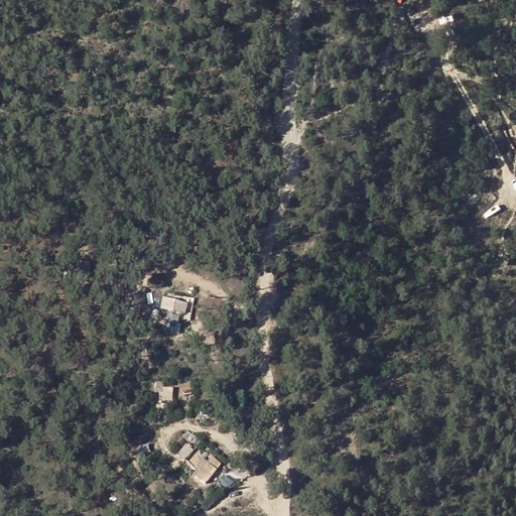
[(164,307),(187,313),(189,303),(167,297),(164,307)]
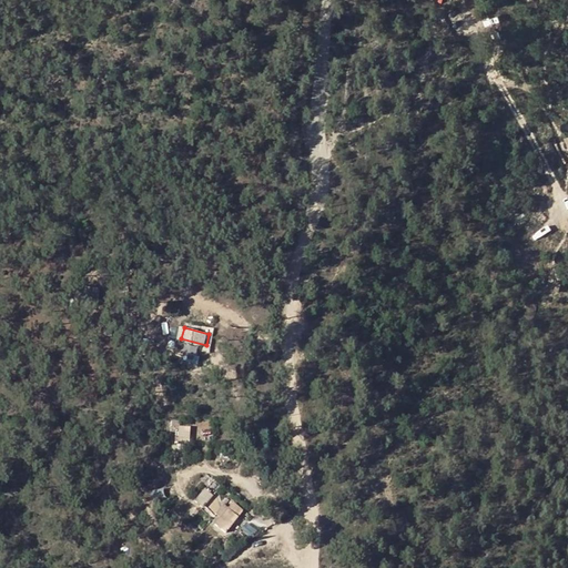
[(203,358),(192,355),(190,363),(201,366),(203,358)]
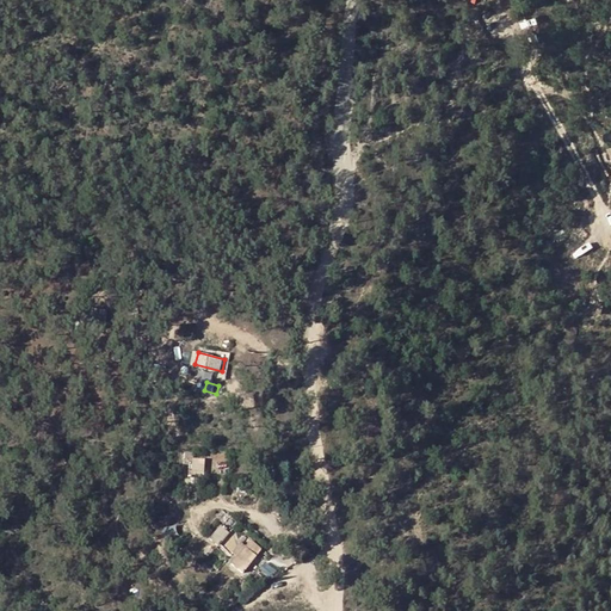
[(192,458),(191,471),(205,471),(205,458),(192,458)]
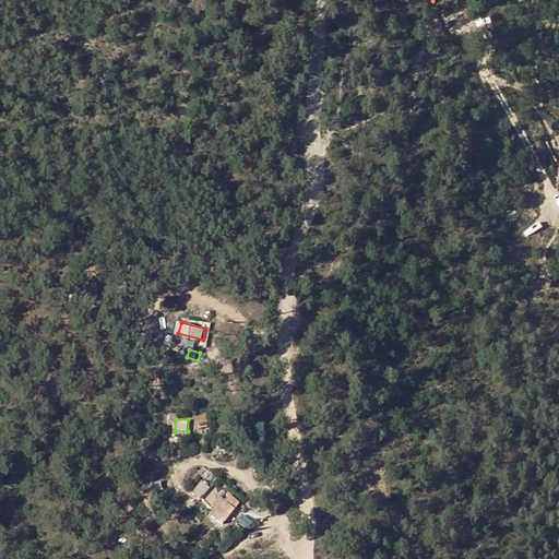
[(198,487),(204,495),(213,485),(206,478),(198,487)]
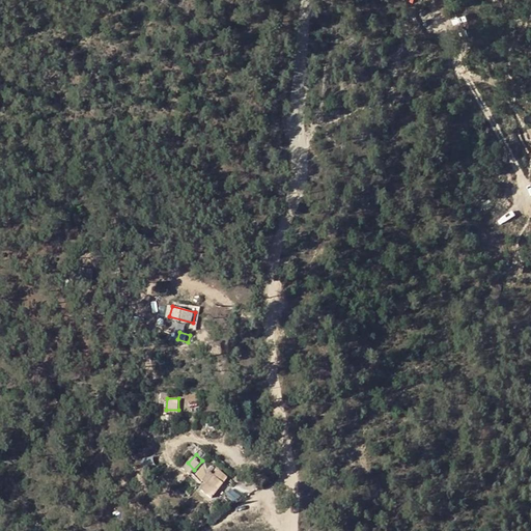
[(231,483),(216,468),(204,478),(208,482),(202,487),(216,501),(231,483)]
